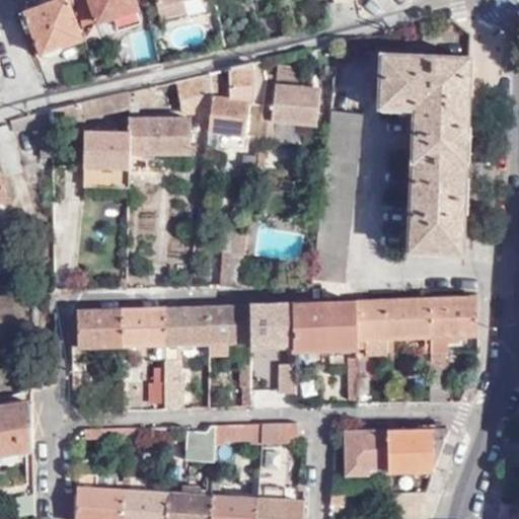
[(39,57),(79,44),(65,0),(59,0),(24,11),(39,57)]
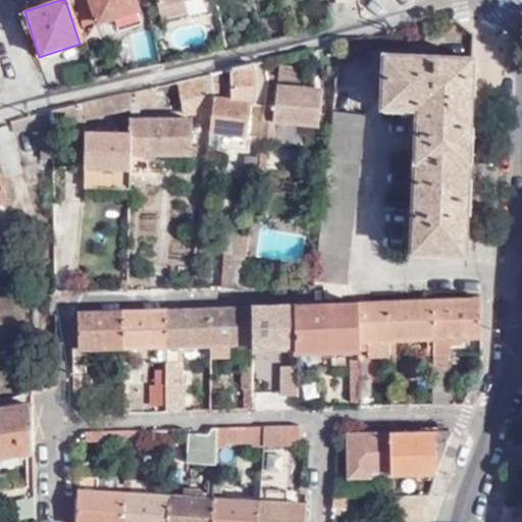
[(90,0),(74,0),(80,24),(96,19),(90,0)]
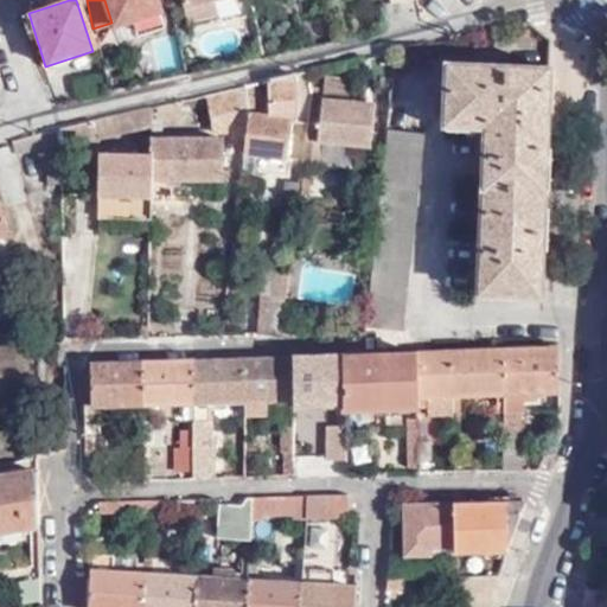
[(158,10),(154,0),(104,0),(112,23),(126,18),(131,36),(160,29),(155,11),(158,10)]
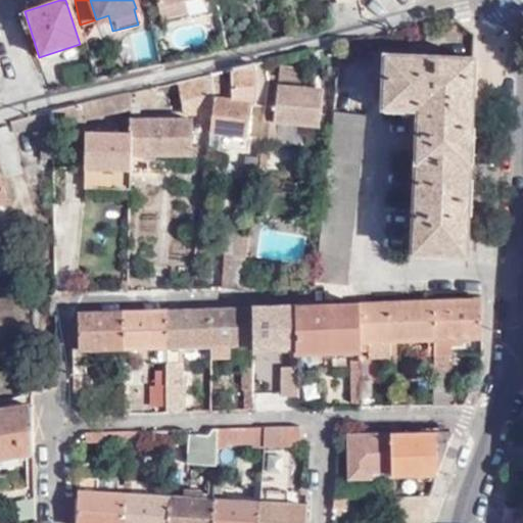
[(155,0),(160,18),(185,12),(184,8),(183,0),(155,0)]
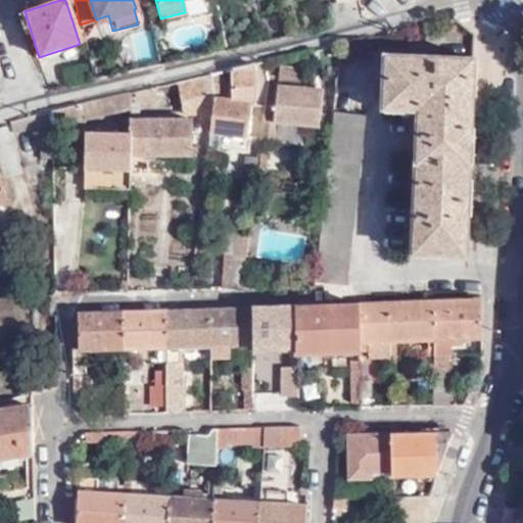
[(474,61),(385,57),(383,110),(407,111),(422,111),(418,180),(415,252),(465,255),(474,61)]
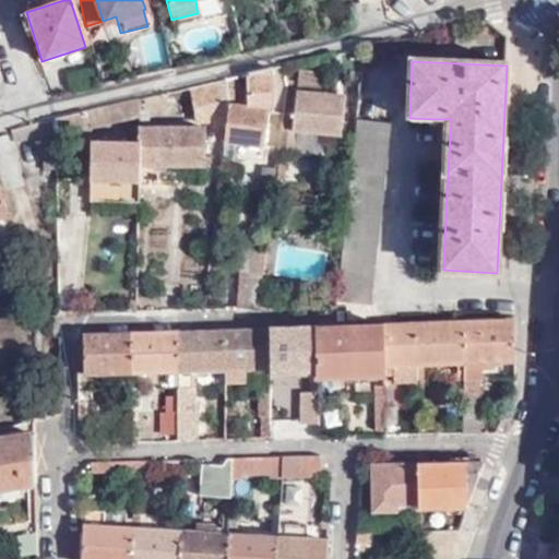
[(226,120),(221,155),(264,161),(268,145),(264,144),(269,115),(283,117),(287,90),(286,80),(283,66),(248,74),(244,106),(238,105),(233,78),(225,79),(228,104),(226,120)]
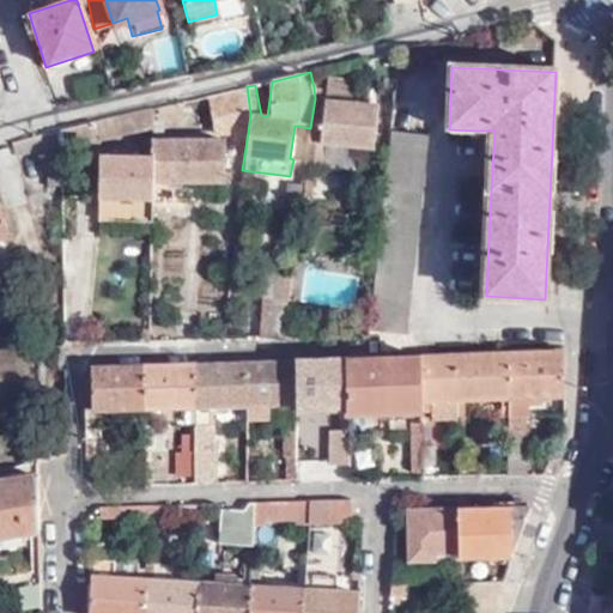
[(315,98),(310,128),(305,164),(321,165),(323,140),(375,145),(378,103),(356,101),(357,79),(327,76),(326,87),(314,87),(315,98)]
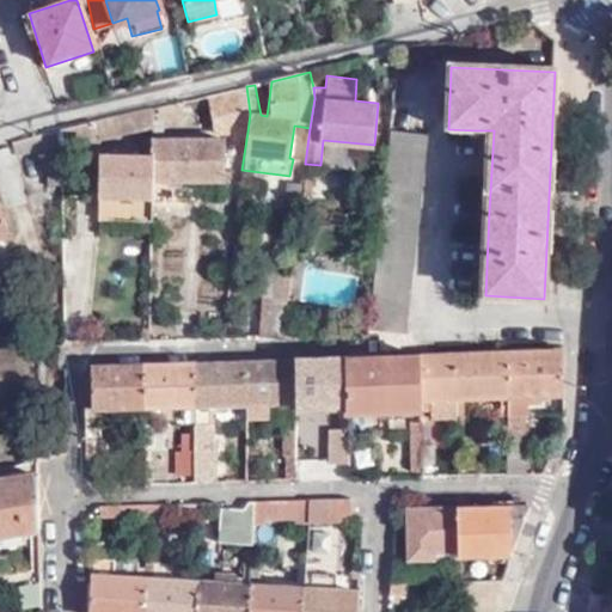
[(246,86),(207,96),(215,133),(248,132),(250,114),(246,86)]
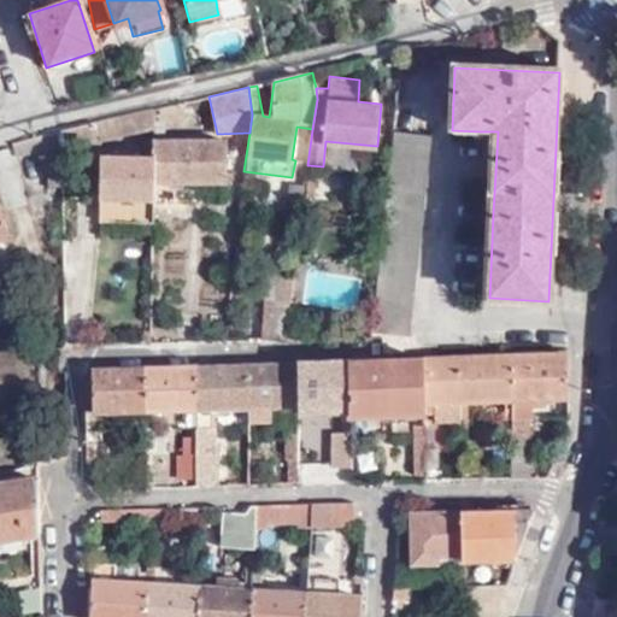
[(154,109),(97,122),(99,142),(153,130),(154,109)]
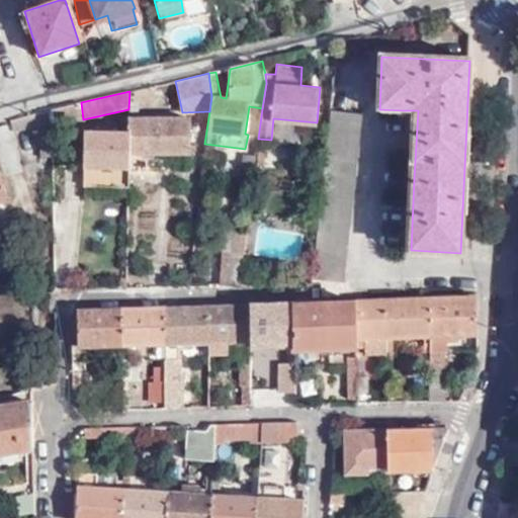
[(51,109),(51,123),(51,137),(84,139),(84,138),(83,119),(81,102),(51,109)]
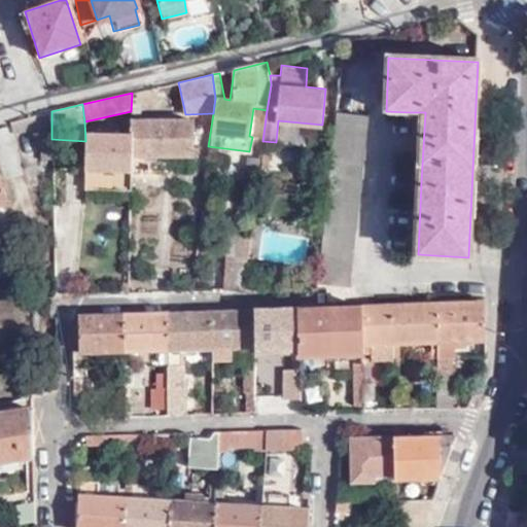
[(131,140),(130,170),(147,169),(147,153),(192,153),(194,120),(131,119),(131,140)]
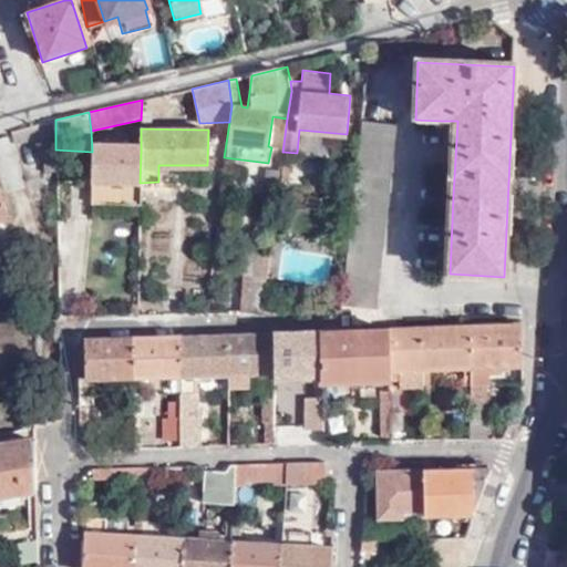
[(92,151),(92,152),(91,203),(140,204),(140,183),(141,151),(92,151)]
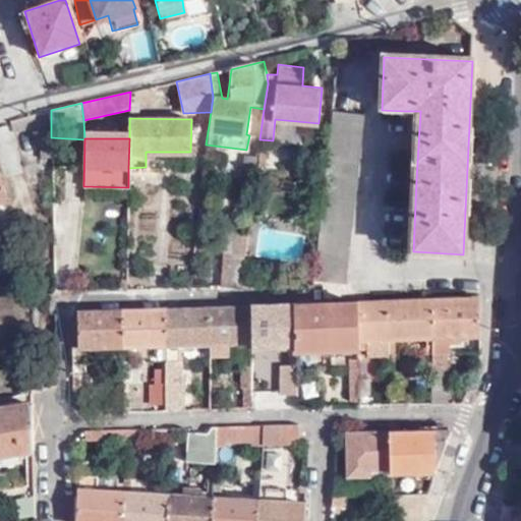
[(228,230),(222,287),(239,287),(247,232),(228,230)]
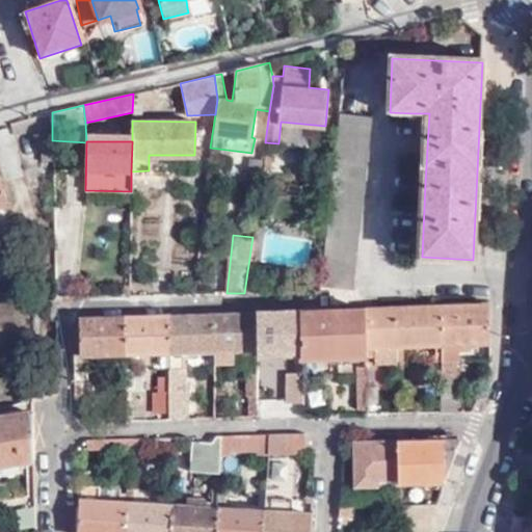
[(489,344),(486,306),(437,308),(440,345),(489,344)]
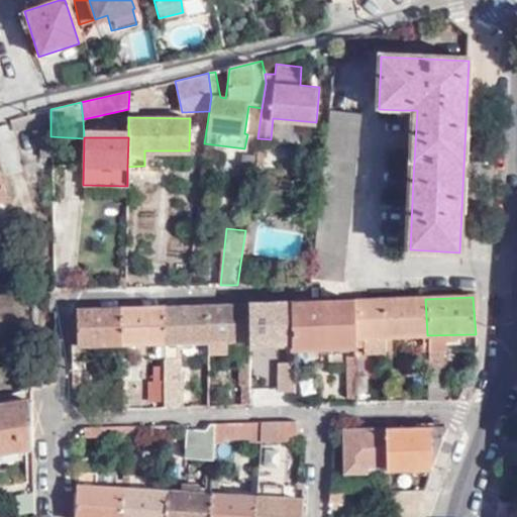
[(425,299),(382,300),(383,337),(427,335),(425,299)]
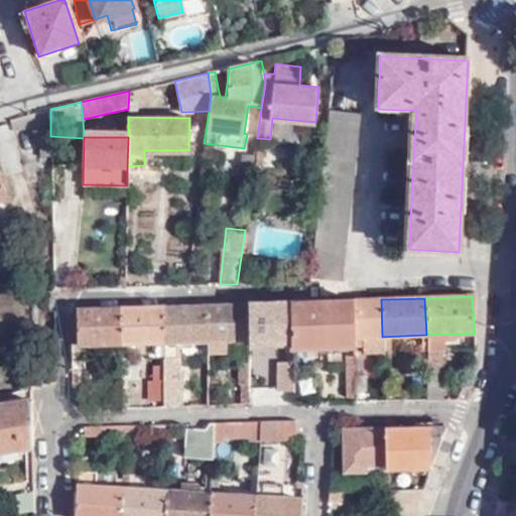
[(381,299),(355,300),(356,336),(361,336),(361,351),(375,351),(375,361),(383,362),(382,337),(381,299)]
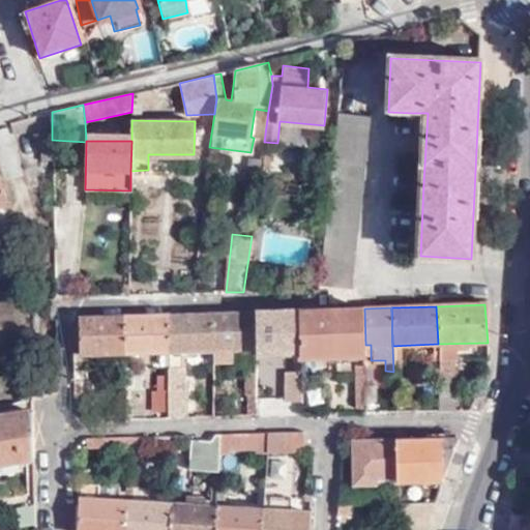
[(364,308),(327,310),(299,311),(300,348),(301,357),(365,357),(365,345),(364,308)]
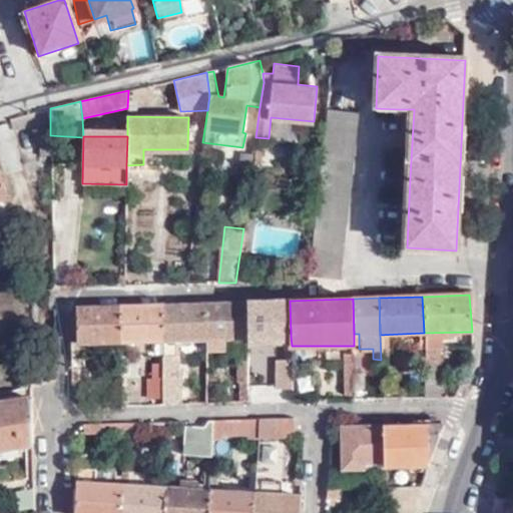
[(291,337),(290,301),(245,302),(246,337),(291,337)]
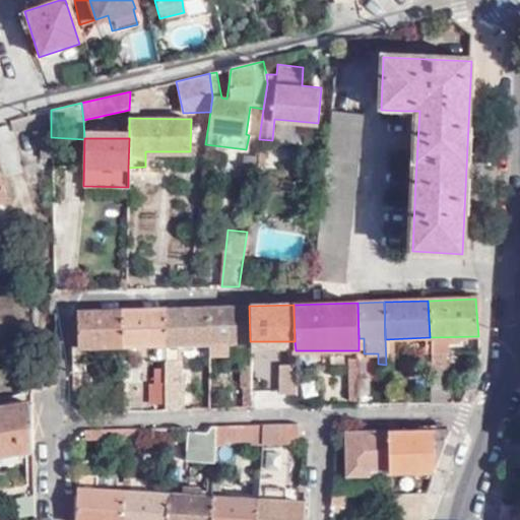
[(250,341),(249,306),(206,308),(207,342),(208,356),(240,358),(241,395),(244,395),(245,408),(253,408),(250,341)]
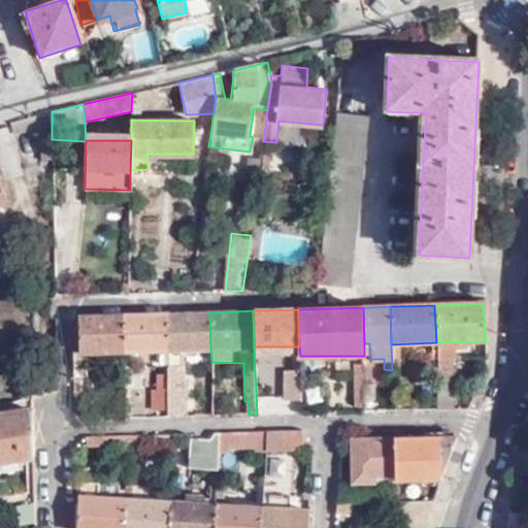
[(210,348),(209,312),(170,314),(171,350),(172,366),(188,366),(187,349),(210,348)]
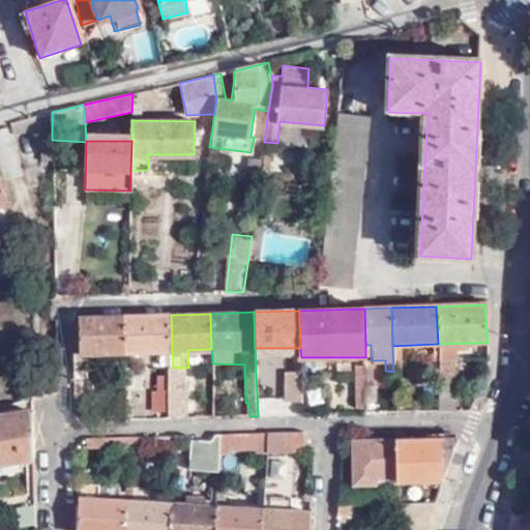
[(122,316),(123,352),(172,351),(171,315),(122,316)]
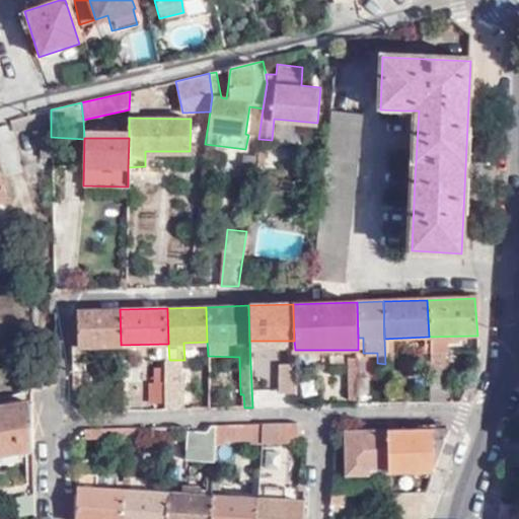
[(71,320),(71,346),(121,345),(120,309),(80,310),(74,314),(71,320)]
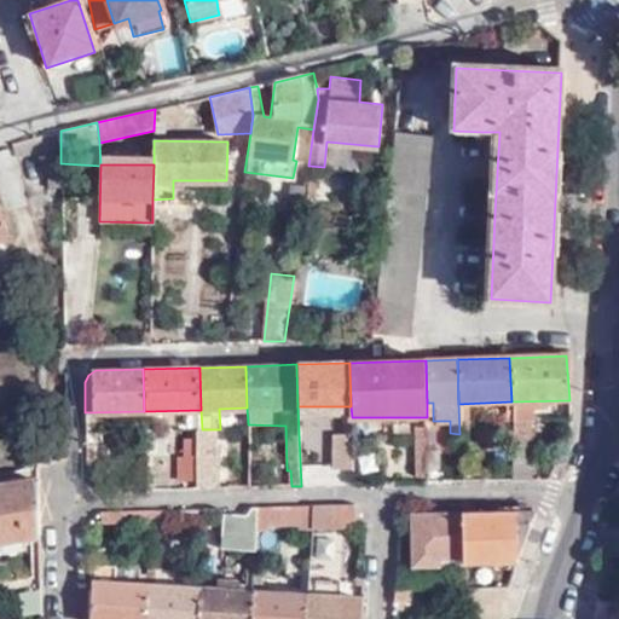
[(353,443),(352,417),(336,417),(336,443),(353,443)]
